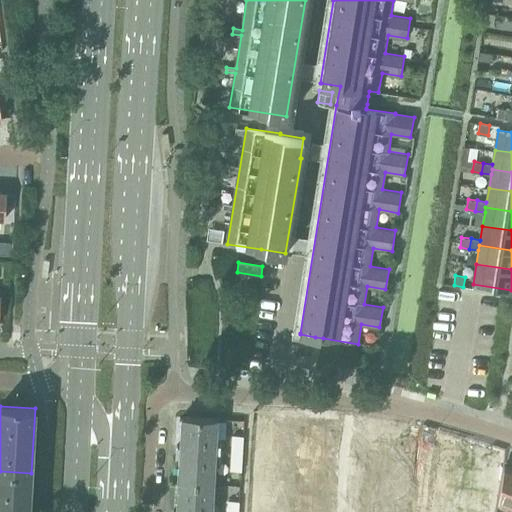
[(180,455),(178,482),(214,484),(218,418),(182,416),(180,445),(177,445),(177,455),(180,455)]
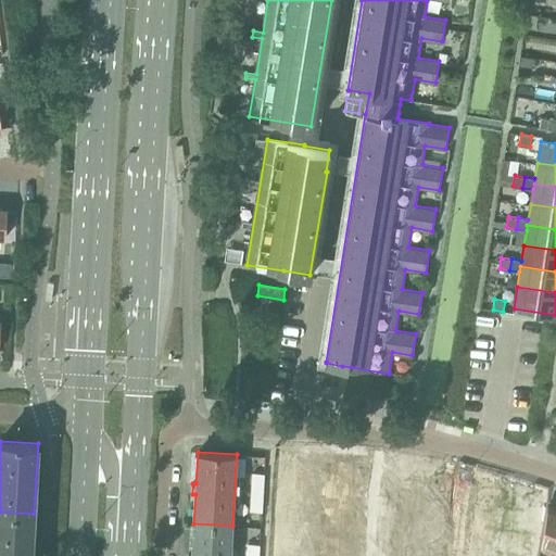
[(320,464),(319,487),(362,489),(363,466),(320,464)]
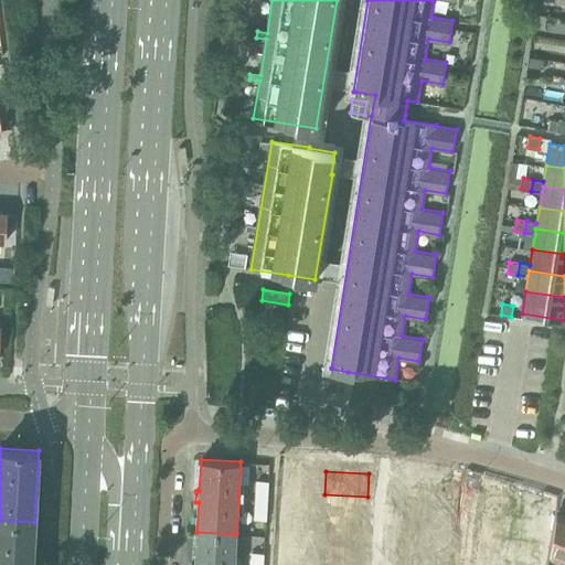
[(280,479),(279,492),(289,492),(289,479),(280,479)]
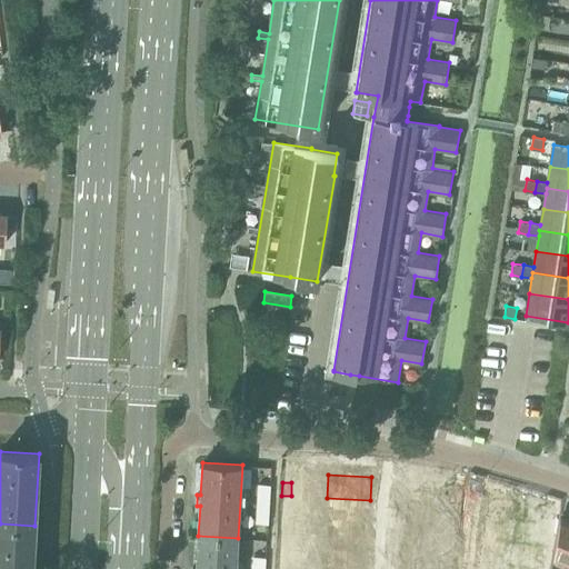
[(259,485),(258,493),(270,495),(271,485),(259,485)]
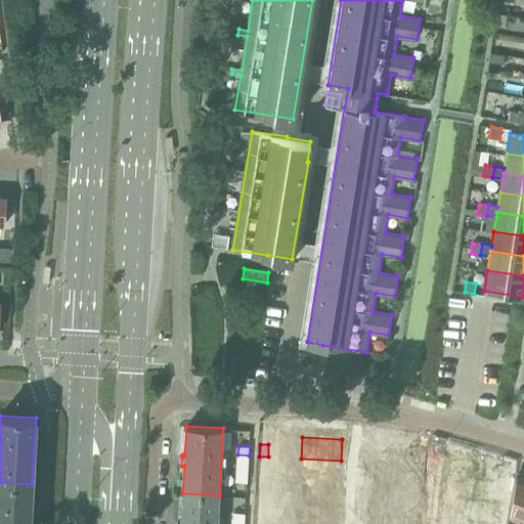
[(237,454),(237,464),(249,465),(249,455),(237,454)]
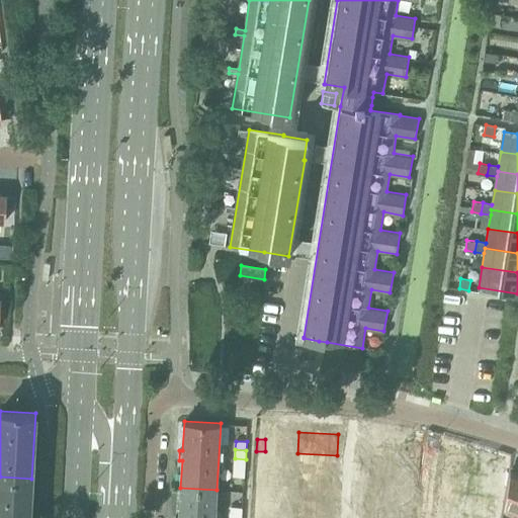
[(432,449),(428,470),(467,477),(470,455),(432,449)]
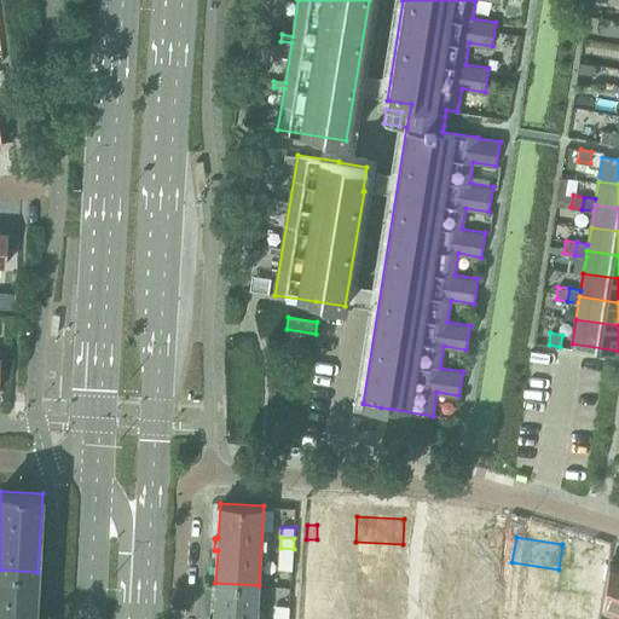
[(306,539),(306,554),(316,554),(317,539),(306,539)]
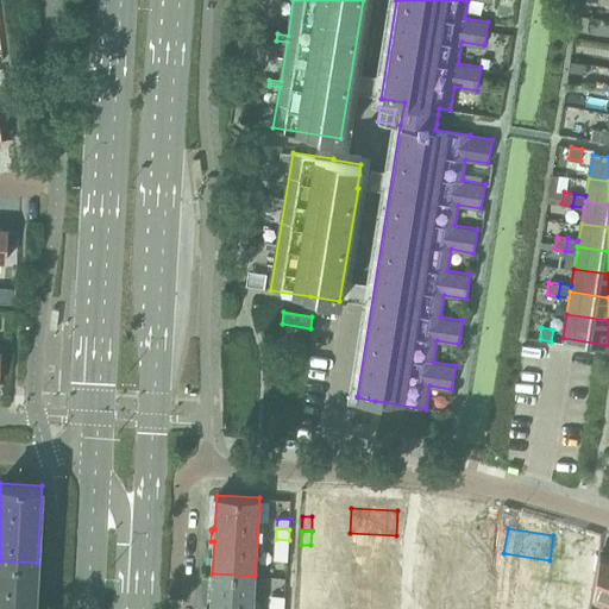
[(350,533),(347,557),(394,560),(396,535),(350,533)]
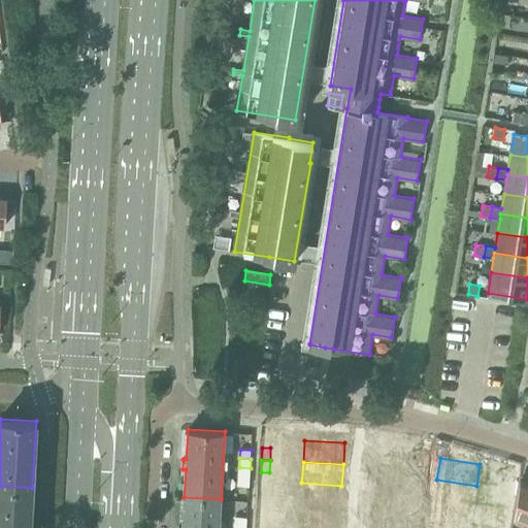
[(239,467),(238,476),(250,476),(251,468),(239,467)]
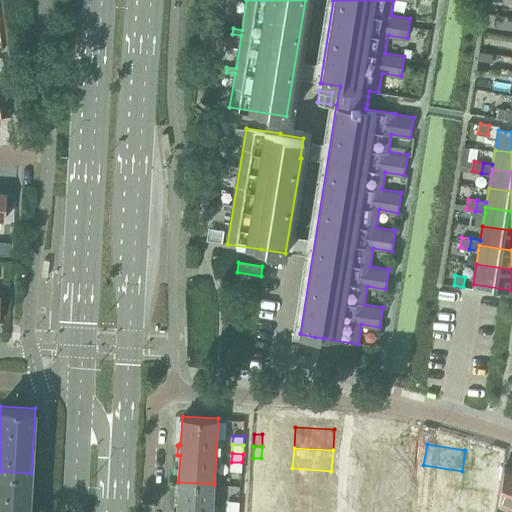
[(497,505),(511,510),(511,463),(505,461),(497,505)]
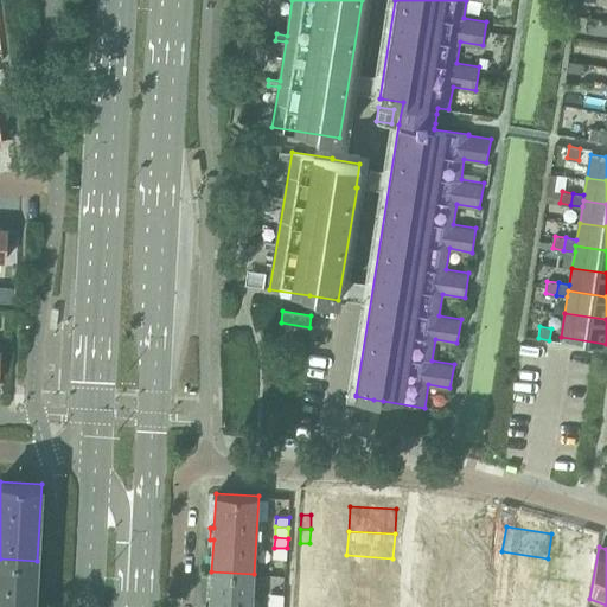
[(274,548),(274,557),(286,558),(287,548),(274,548)]
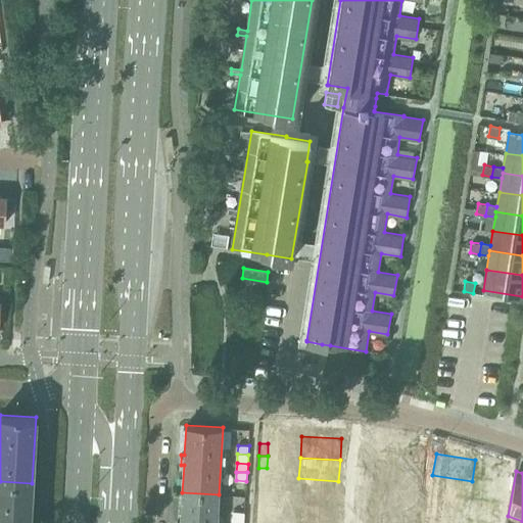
[(501,473),(498,485),(507,487),(509,475),(501,473)]
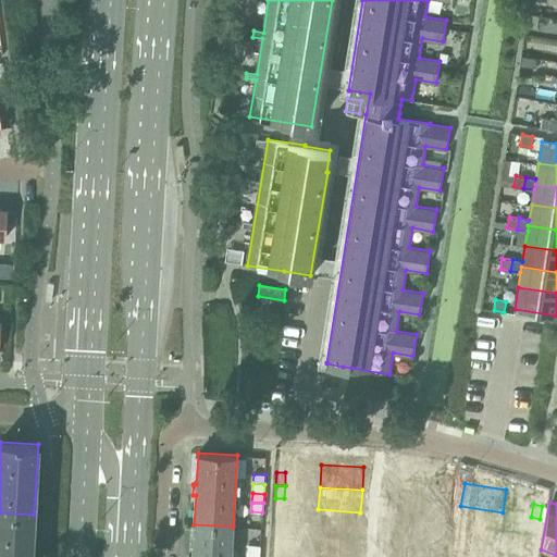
[(460,506),(457,528),(498,534),(503,512),(460,506)]
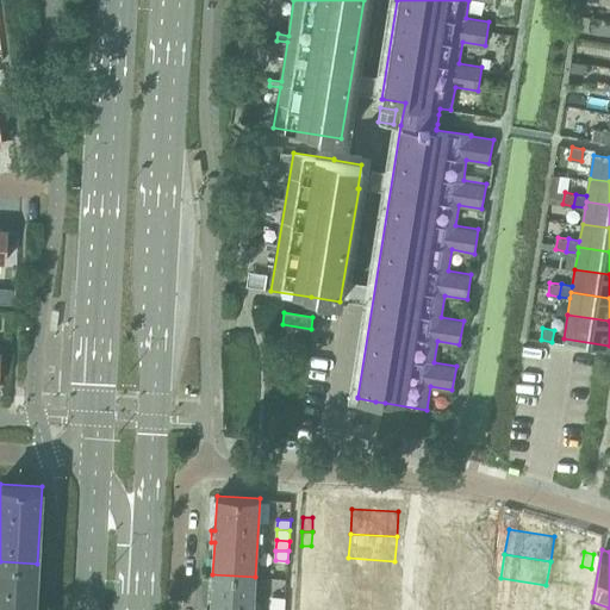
[(348,558),(347,583),(393,585),(394,561),(348,558)]
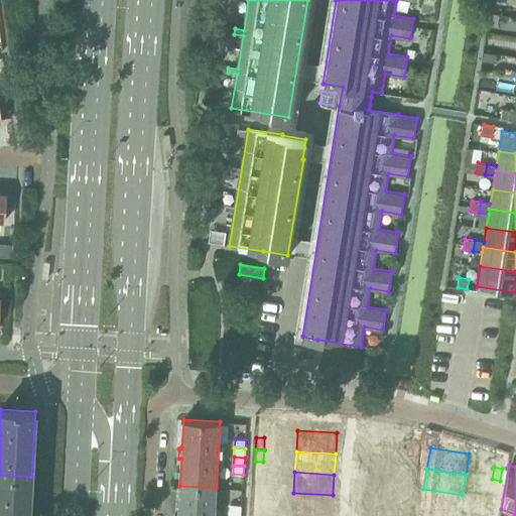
[(0,475),(0,515),(29,515),(31,477),(0,475)]
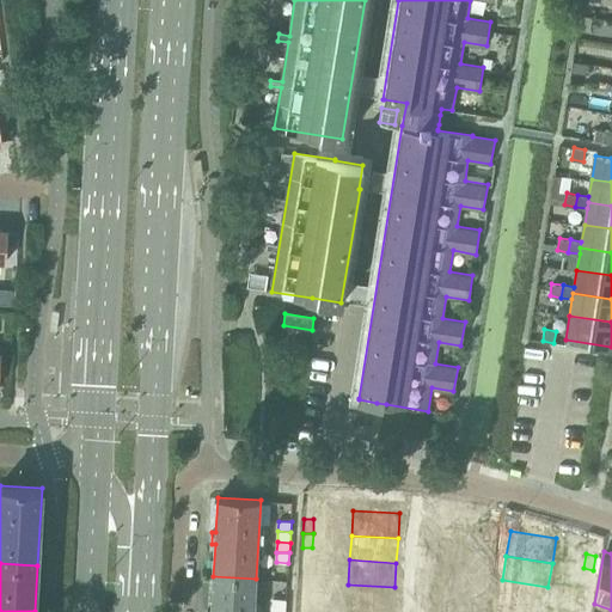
[(301,567),(300,581),(310,582),(311,568),(301,567)]
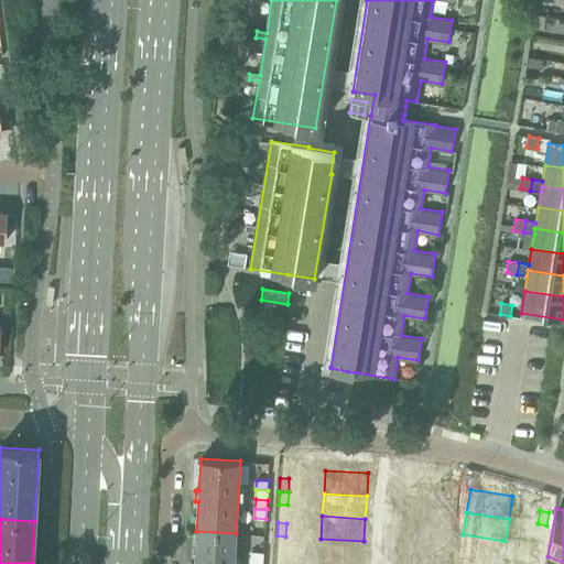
[(538,523),(535,537),(544,539),(546,525),(538,523)]
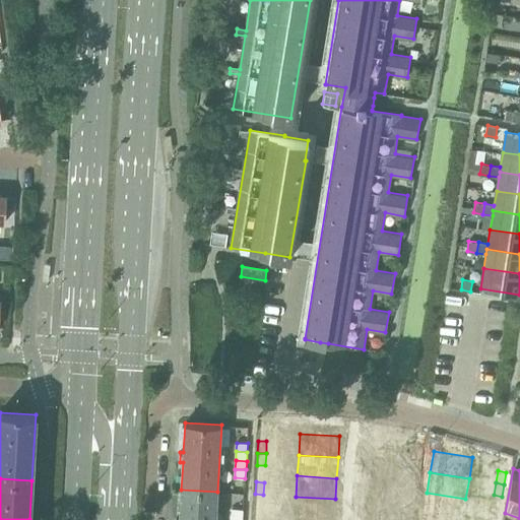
[(215,519),(217,492),(181,490),(180,518),(177,518),(176,519),(215,519)]
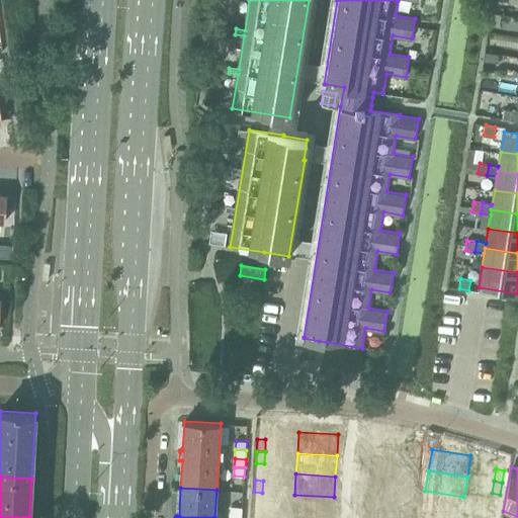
[(425,491),(422,511),(460,517),(463,497),(425,491)]
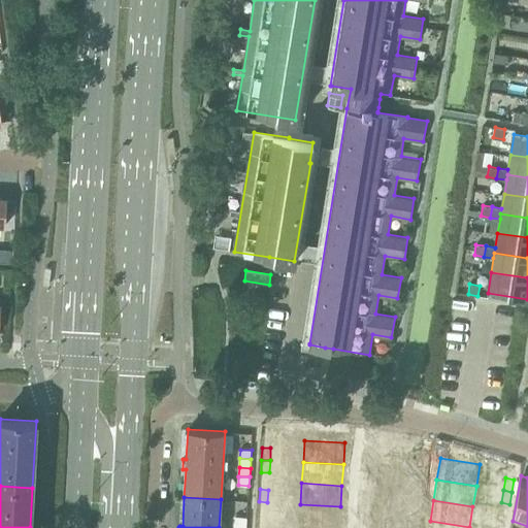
[(259,501),(258,514),(266,515),(267,502),(259,501)]
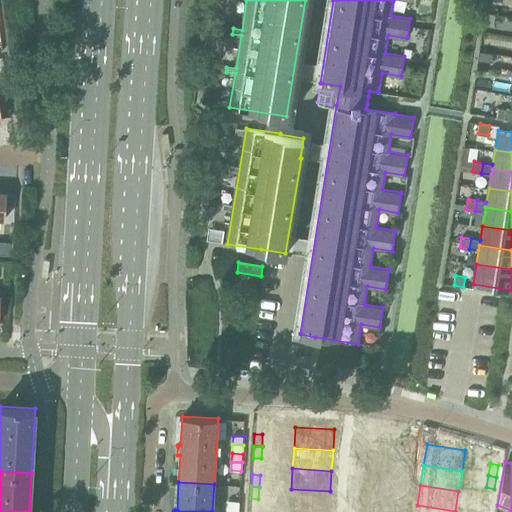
[(291,489),(290,509),(329,511),(330,491),(291,489)]
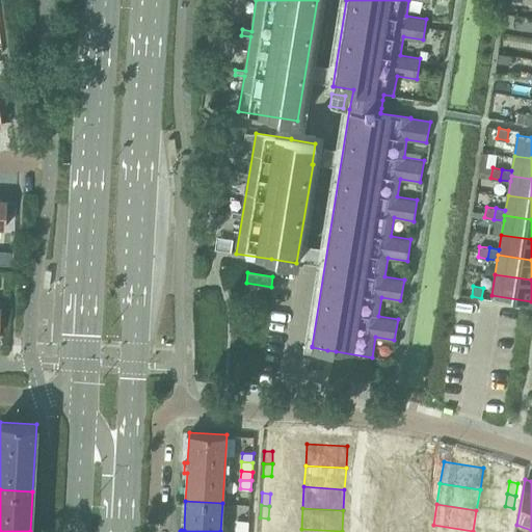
[(237,521),(237,530),(248,530),(248,522),(237,521)]
